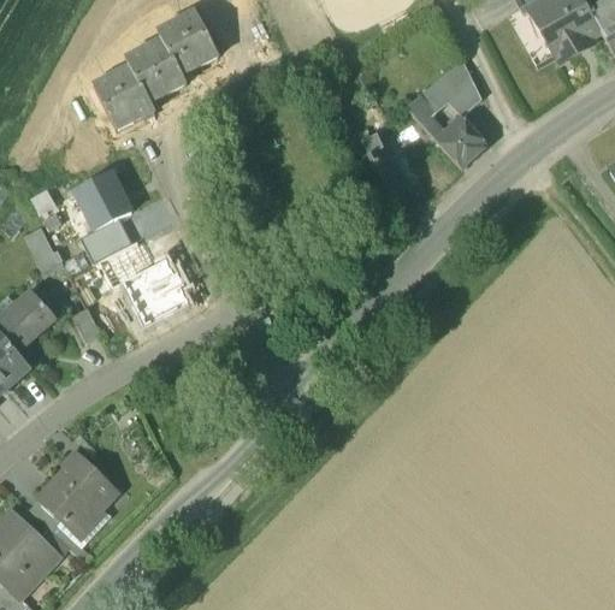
[(515,0),(525,15),(532,10),(531,9),(545,0),(515,0)]
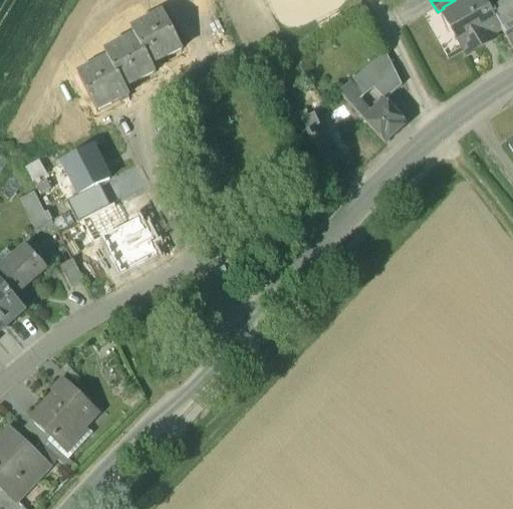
[(455,0),(443,7),(444,8),(469,51),(505,30),(502,25),(501,25),(500,22),(489,3),(487,0),(455,0)]
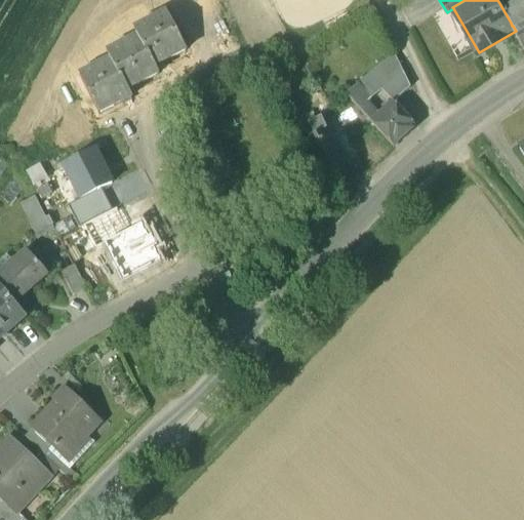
[(505,0),(499,3),(511,23),(512,26),(513,26),(523,20),(523,0),(505,0)]
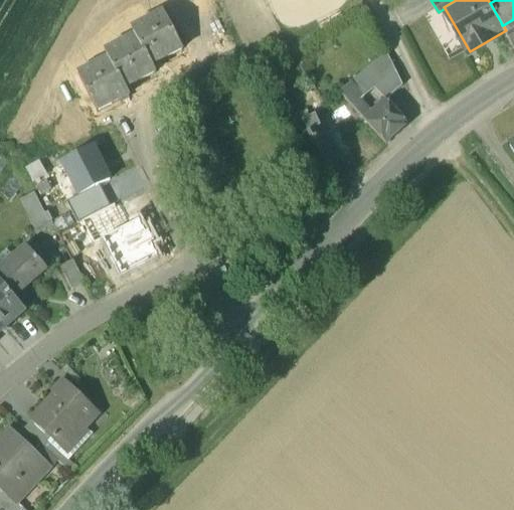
[(164,10),(133,26),(136,33),(106,49),(109,56),(78,71),(98,108),(130,92),(126,85),(156,68),(152,61),(183,46),(164,10)]
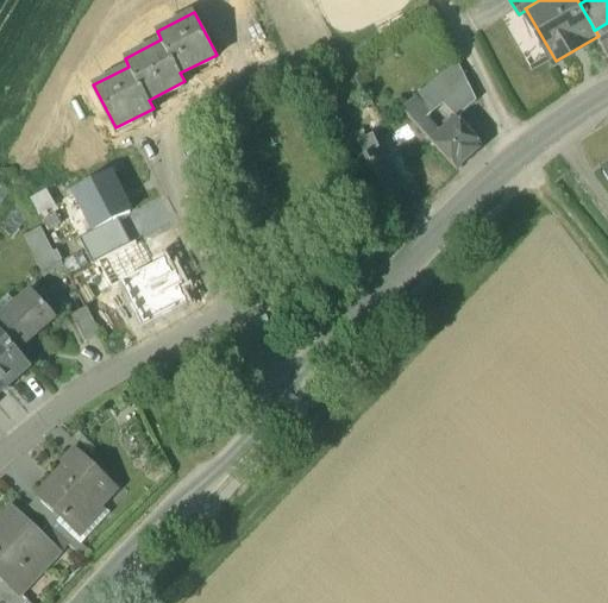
[(607,23),(595,30),(599,36),(600,38),(607,52),(607,23)]
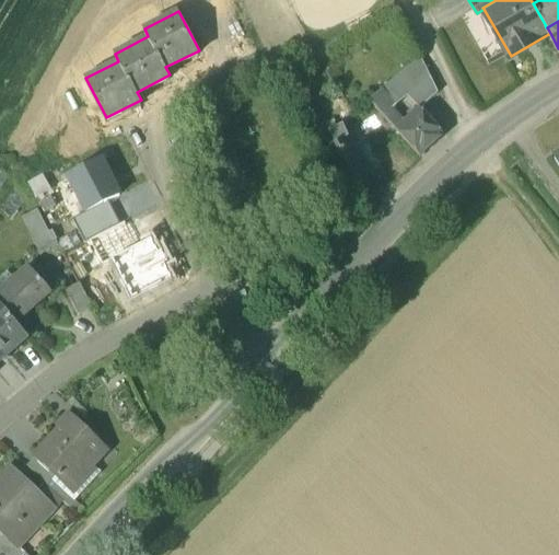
[(421,55),(383,85),(397,102),(408,93),(419,106),(420,106),(439,90),(421,55)]
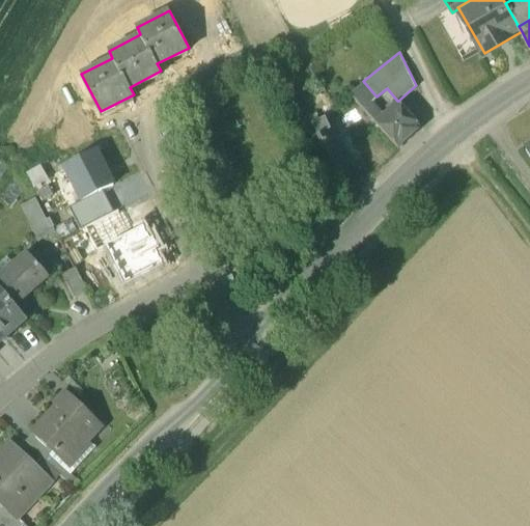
[(377,97),(363,81),(351,91),(364,108),(372,101),(377,97)]
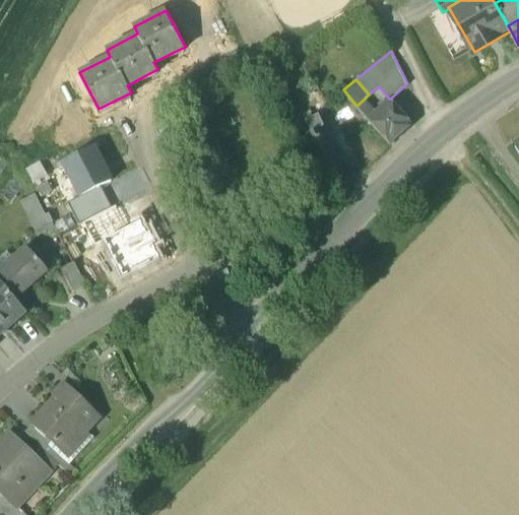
[(365,99),(357,106),(368,118),(376,111),(365,99)]
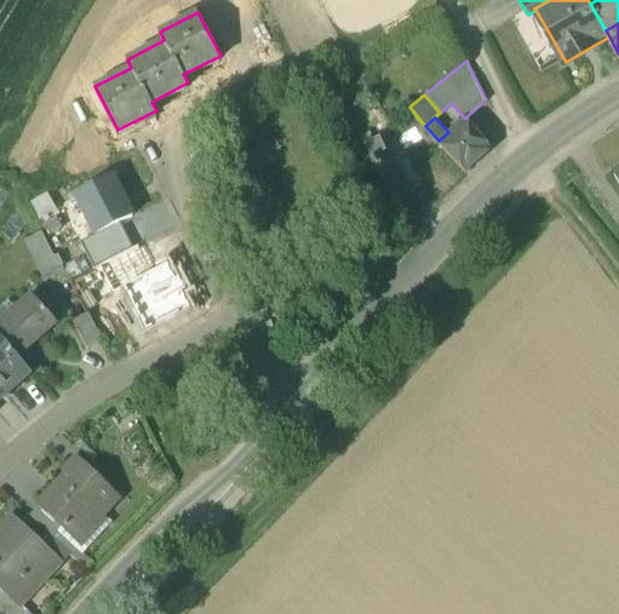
[(464,118),(459,121),(456,119),(452,122),(456,126),(448,132),(439,141),(466,170),(491,147),(465,118),(464,118)]
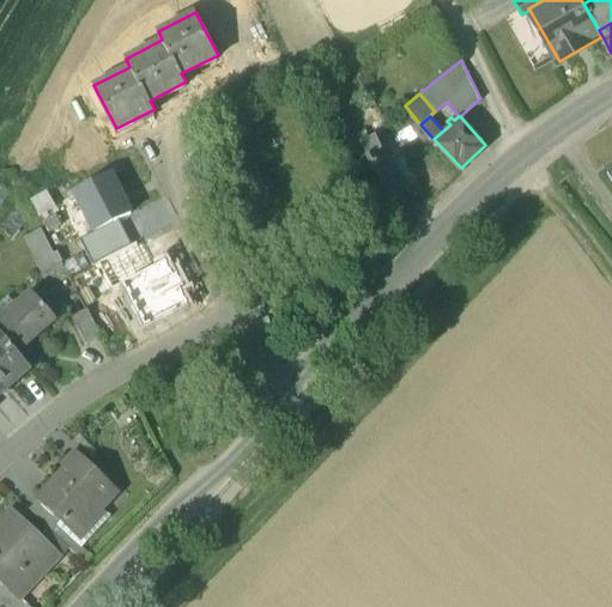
[(376,131),(359,139),(367,155),(383,146),(376,131)]
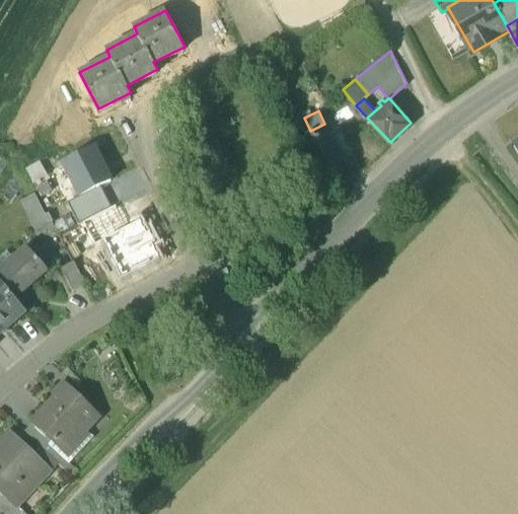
[(310,131),(299,137),(315,170),(343,157),(326,124),(324,124),(310,131)]
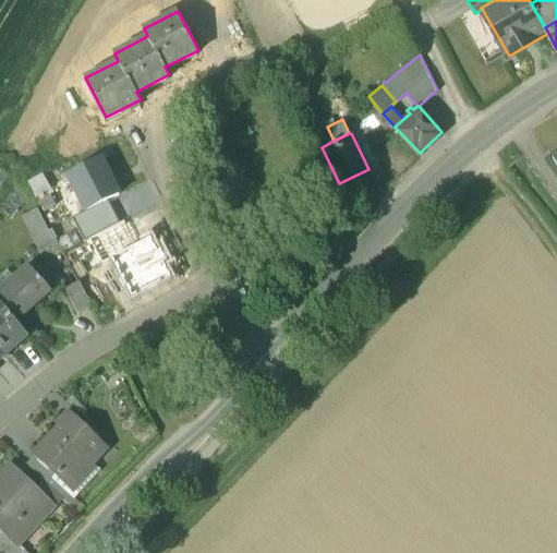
[(68,173),(85,209),(121,191),(104,156),(68,173)]
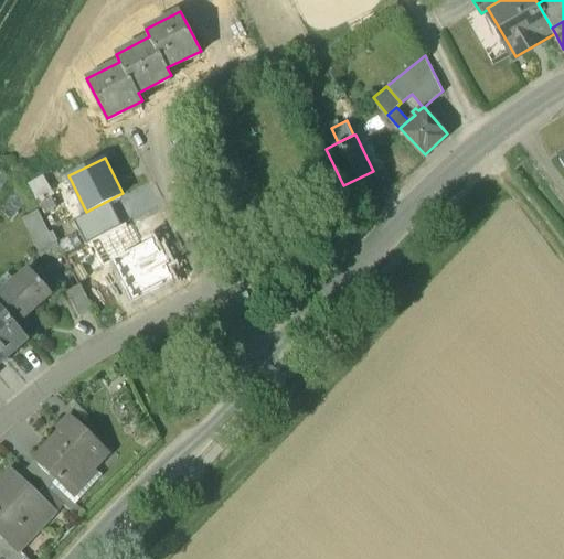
[(41,197),(56,190),(46,169),(31,176),(41,197)]
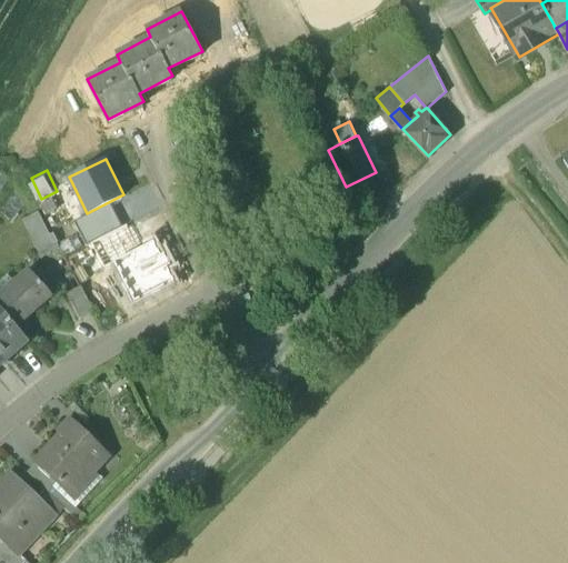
[(122,224),(110,201),(87,213),(98,237),(122,224)]
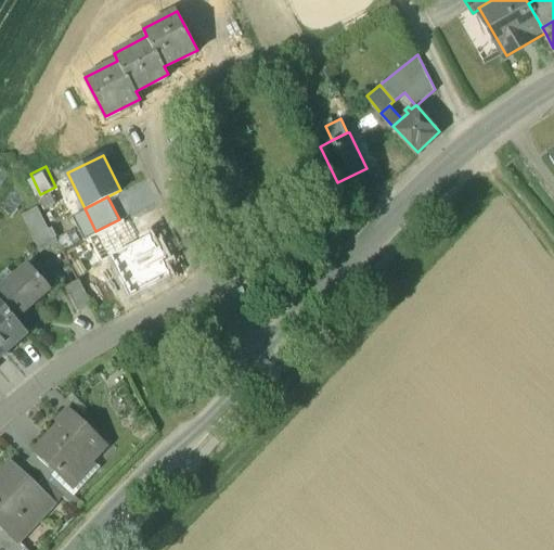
[(40,201),(21,212),(36,243),(56,233),(40,201)]
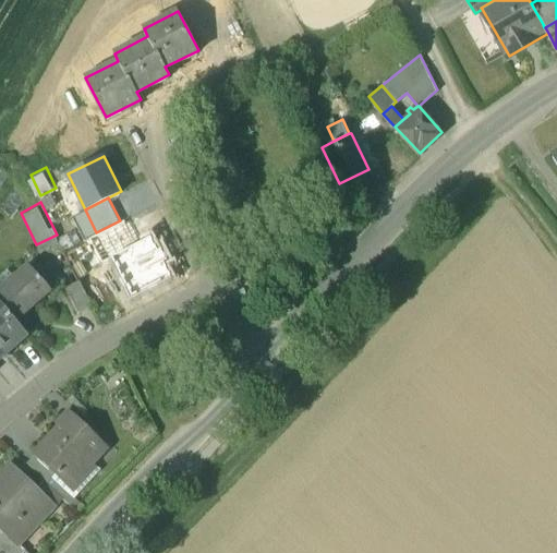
[(96,232),(85,209),(74,216),(85,239),(89,237),(96,232)]
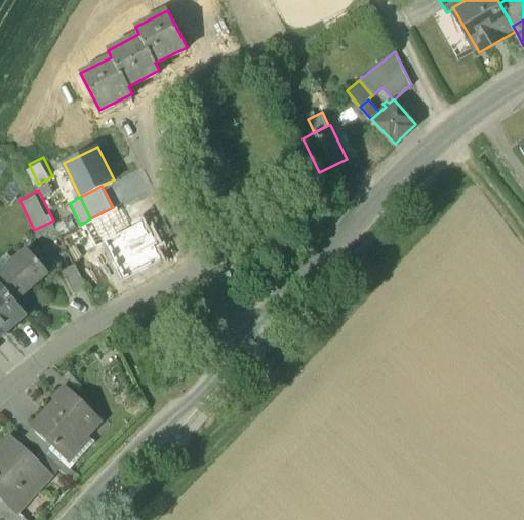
[(113,207),(84,223),(96,246),(106,242),(130,229),(118,205),(113,207)]
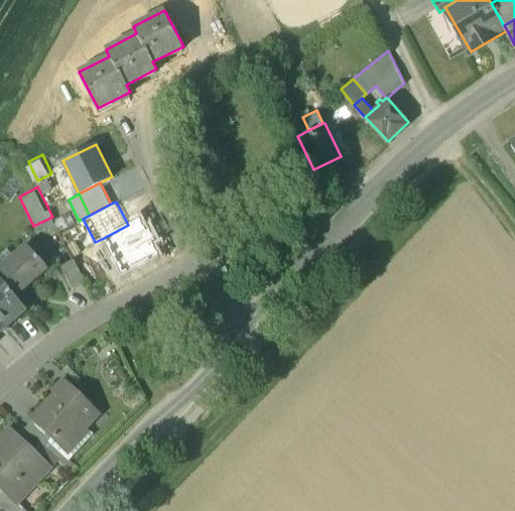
[(128,225),(104,238),(122,273),(159,254),(141,219),(128,225)]
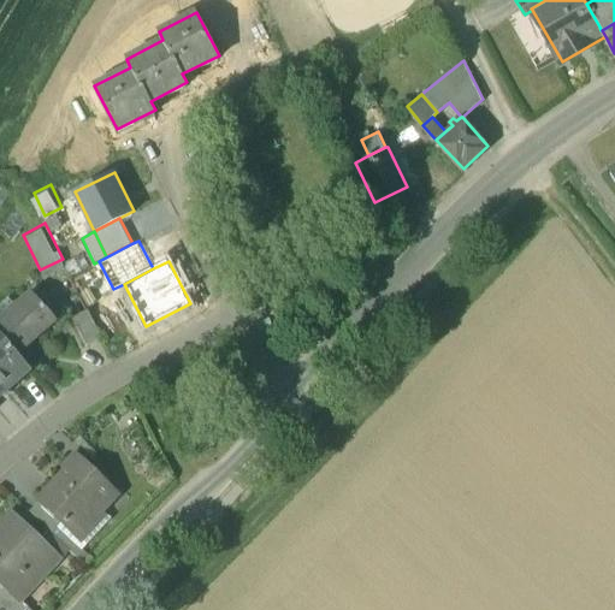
[(331,280),(318,292),(327,302),(339,289),(331,280)]
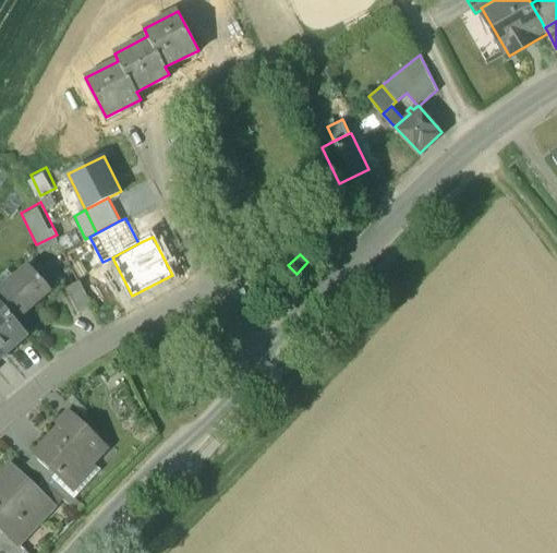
[(28,264),(15,276),(16,277),(0,291),(0,301),(16,320),(51,289),(28,264)]
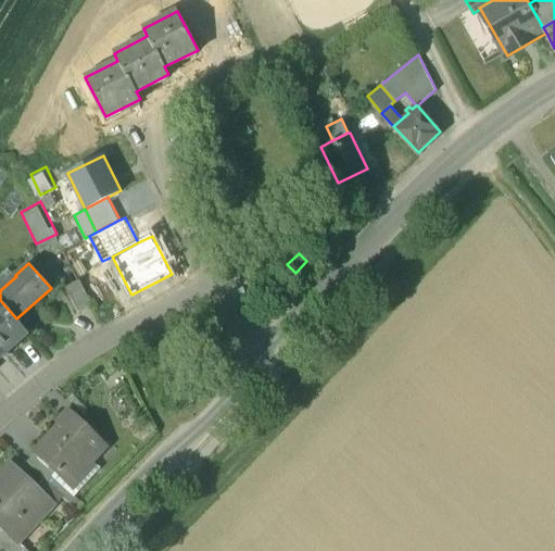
[(8,266),(0,273),(0,290),(16,276),(15,275),(8,266)]
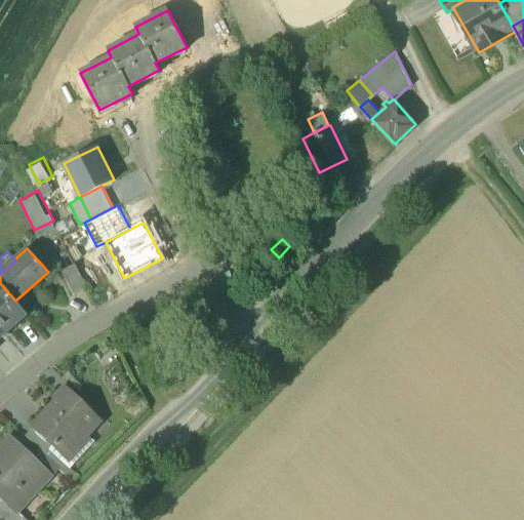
[(86,285),(75,263),(63,270),(74,291),(86,285)]
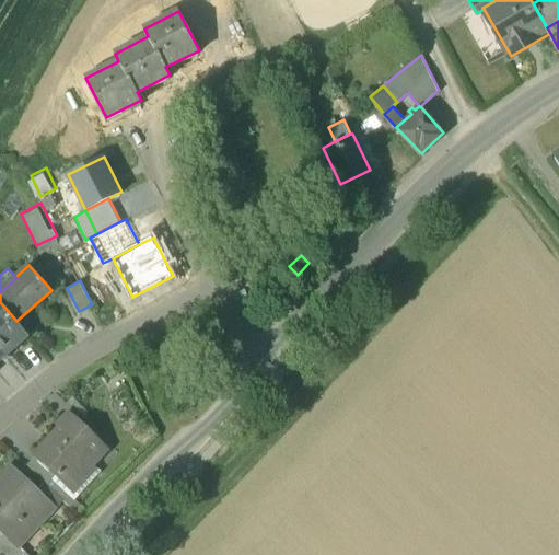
[(0,358),(27,334),(16,321),(0,302),(0,358)]
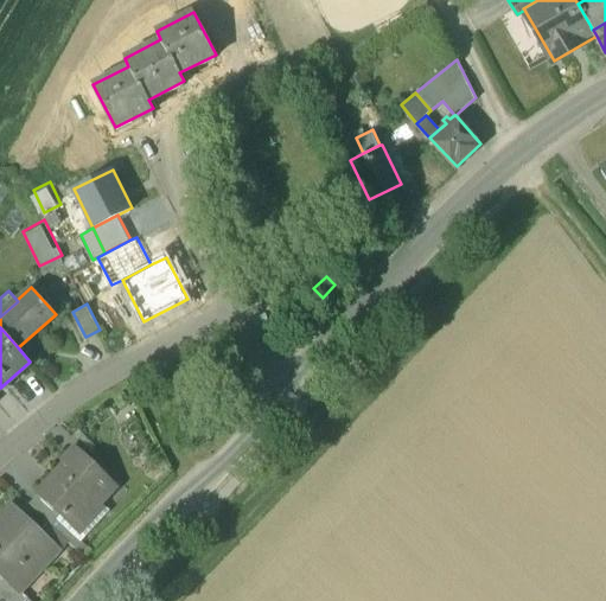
[(96,470),(74,447),(64,456),(67,460),(50,478),(50,479),(39,491),(62,511),(75,524),(97,500),(96,500),(113,484),(96,468),(96,470)]
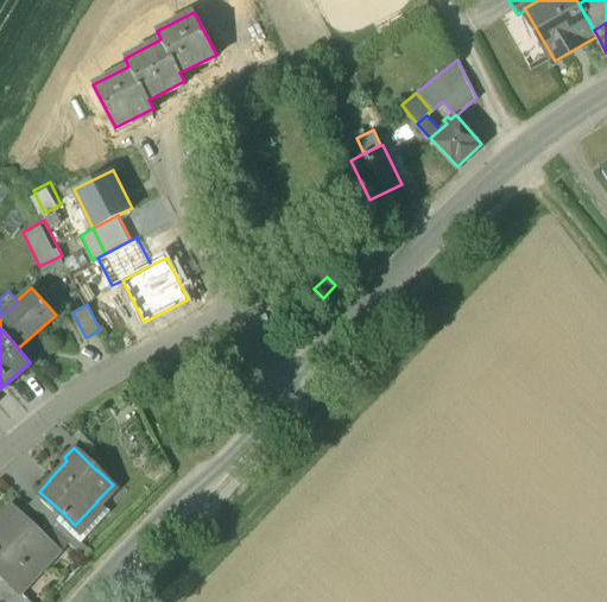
[(62,512),(39,492),(30,501),(52,523),(62,512)]
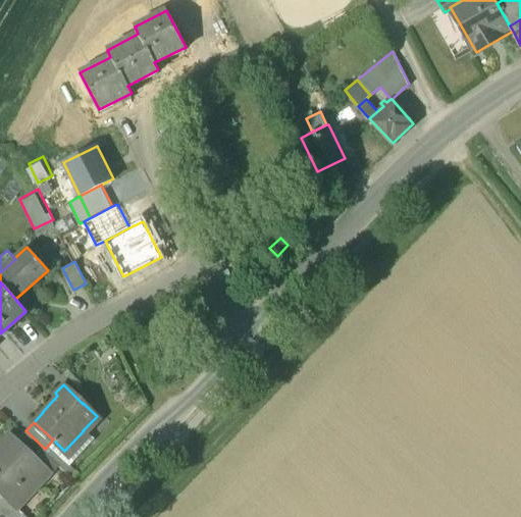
[(48,469),(9,432),(0,442),(0,490),(3,494),(9,501),(10,500),(15,504),(48,469)]
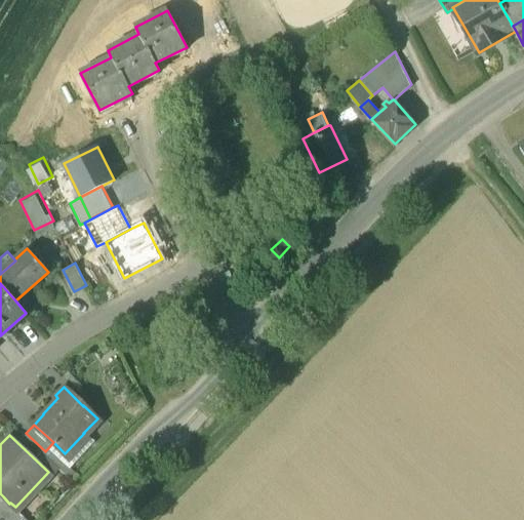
[(15,507),(10,503),(9,504),(3,496),(0,500),(0,510),(9,519),(22,519),(26,517),(15,507)]
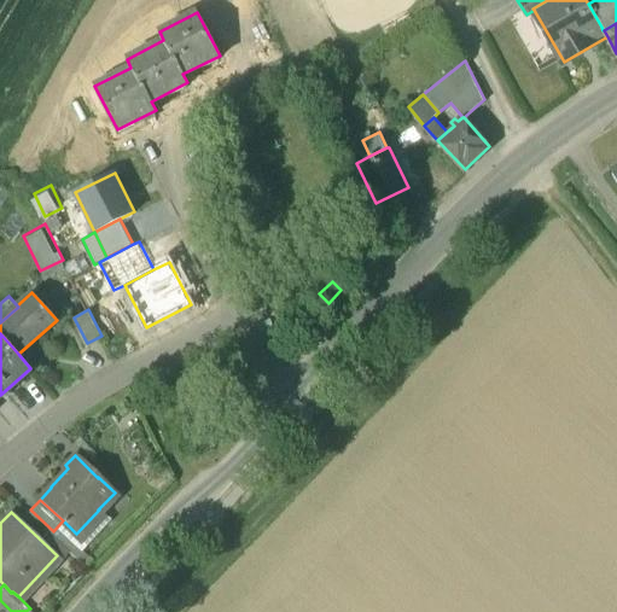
[(11,611),(0,600),(0,611),(11,611)]
